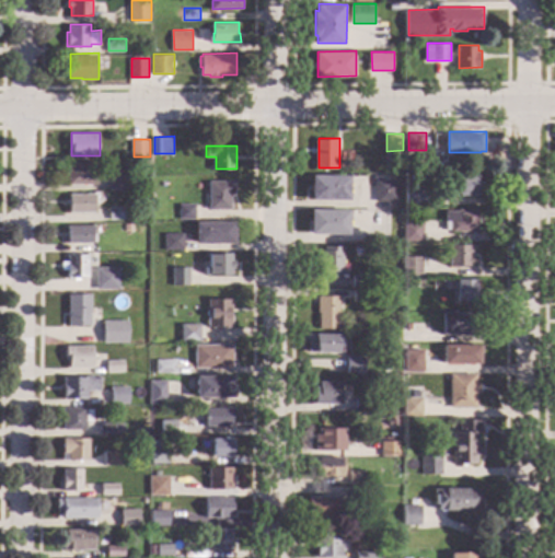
[(100,183),(70,183),(70,162),(100,162),(100,183)]
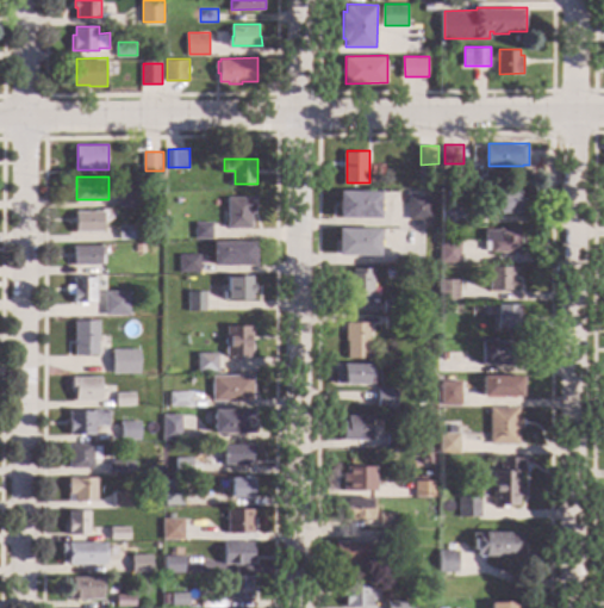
[(524,182),(524,191),(527,191),(527,206),(522,206),(522,210),(492,209),(493,181),(524,182)]
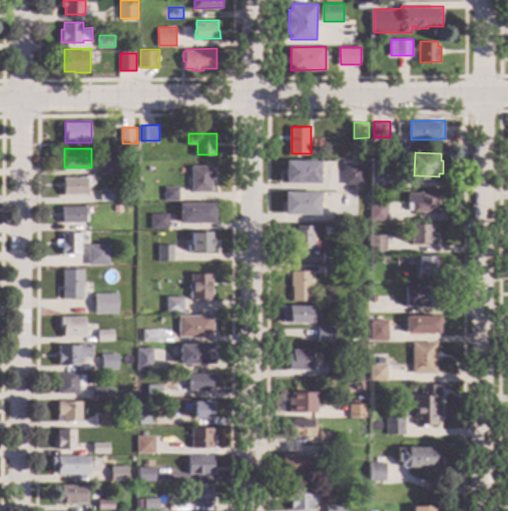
[(323,182),(287,182),(287,159),(323,159),(323,182)]
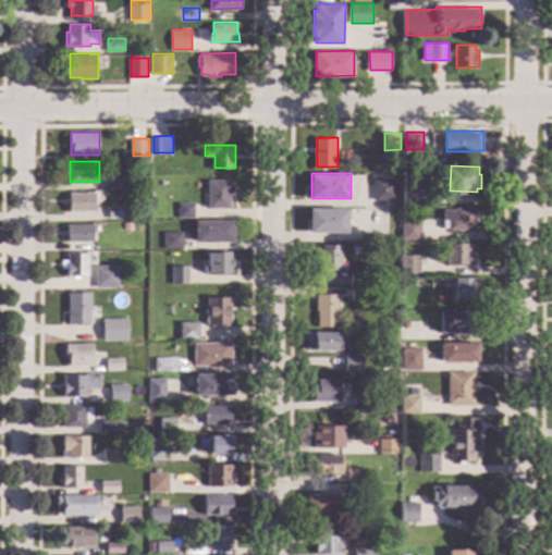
[(129,187),(110,187),(110,175),(129,175),(129,187)]
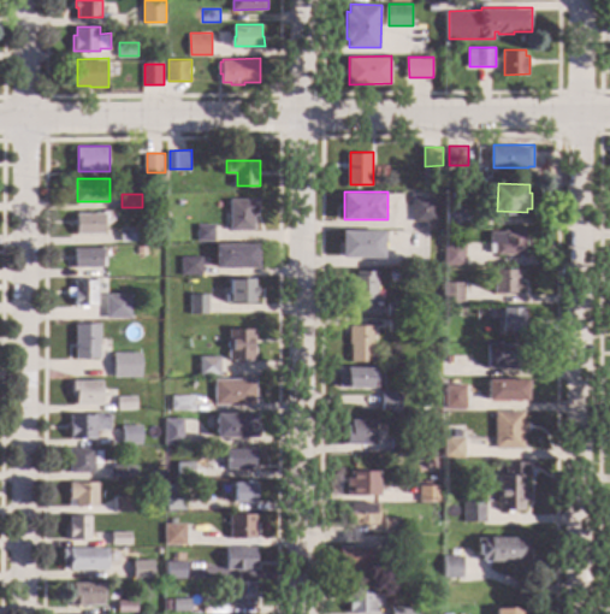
[(438,220),(416,220),(416,198),(438,198),(438,220)]
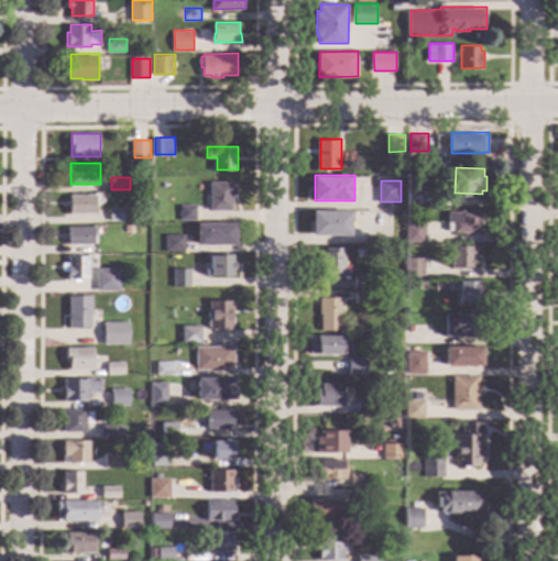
[(238,195),(233,195),(233,209),(212,209),(212,182),(238,182),(238,195)]
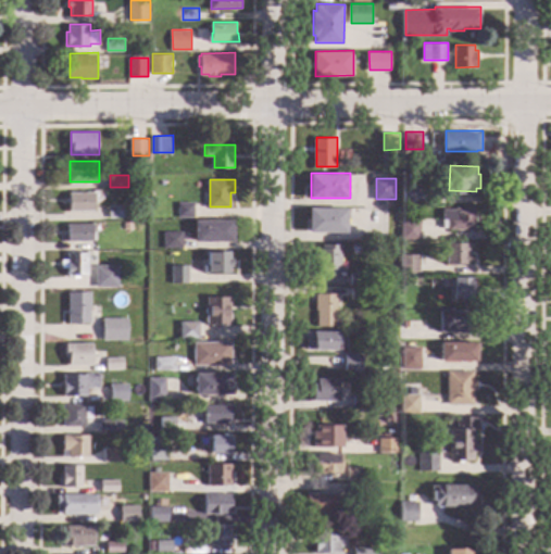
[(424,204),(404,204),(404,184),(424,184),(424,204)]
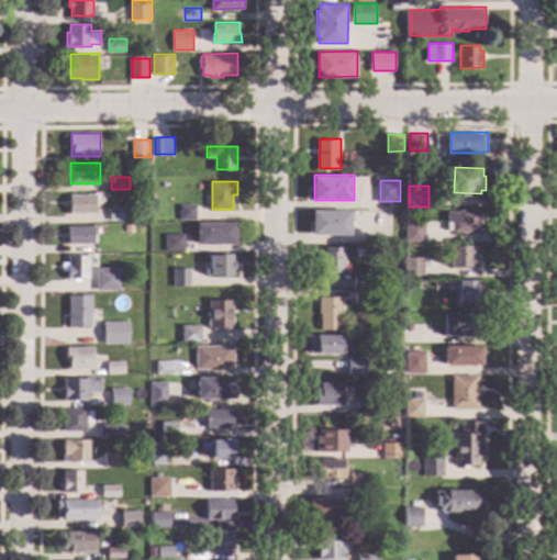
[(97,212),(71,212),(71,193),(97,194),(97,212)]
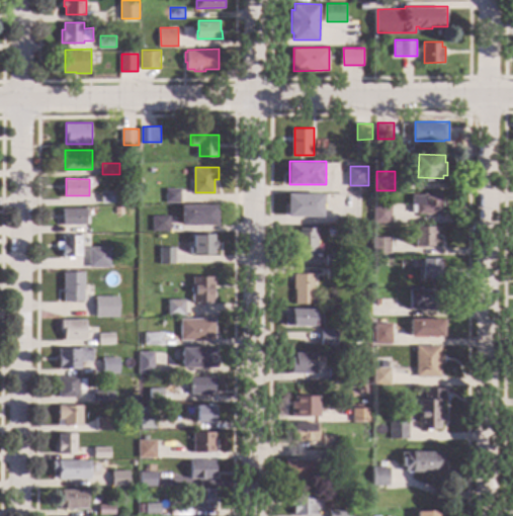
[(182,188),(182,201),(168,201),(168,188),(182,188)]
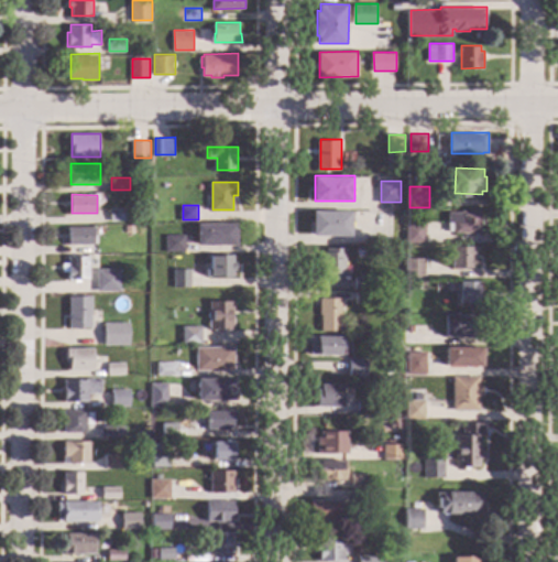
[(130,219),(112,219),(112,207),(130,207),(130,219)]
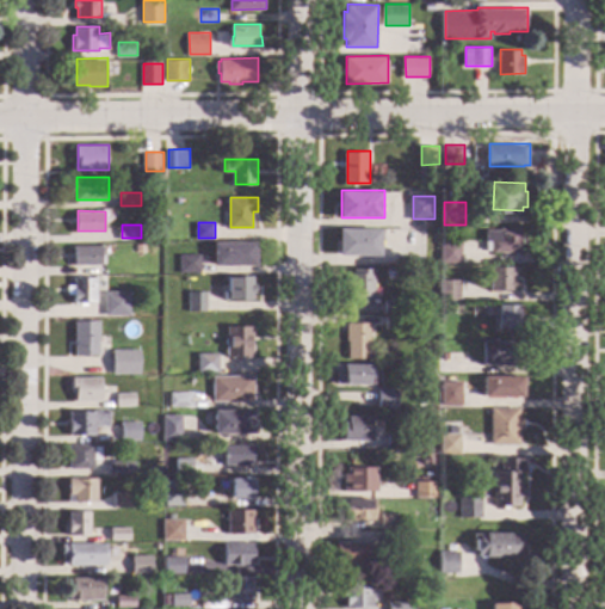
[(523,252),(504,252),(502,252),(493,252),(493,250),(488,250),(488,229),(502,229),(502,226),(523,226),(523,252)]
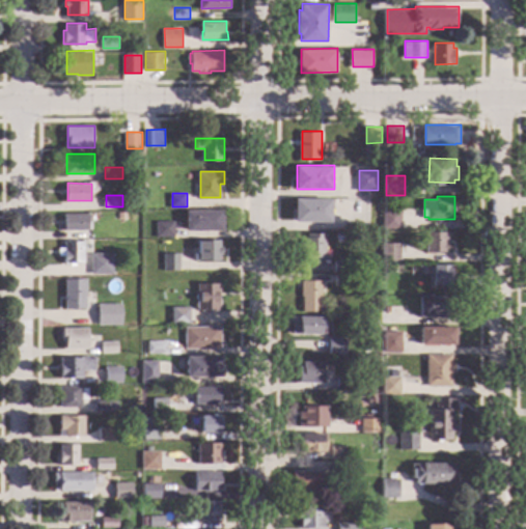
[(334,198),(334,221),(297,221),(297,198),(334,198)]
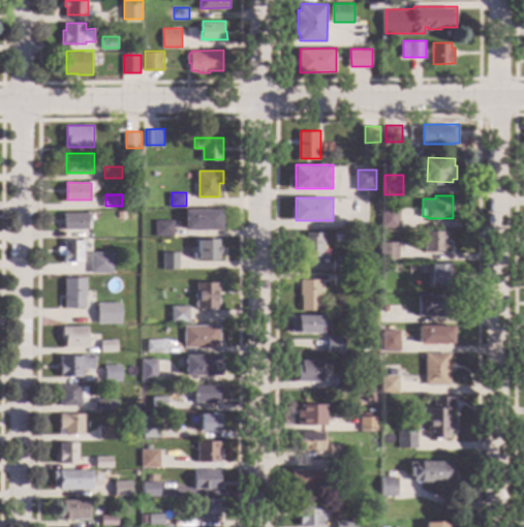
[(224,228),(187,228),(187,209),(224,209),(224,228)]
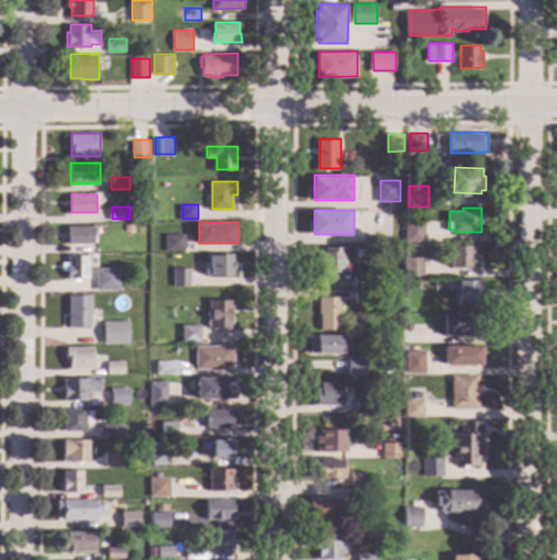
[(427,222),(427,241),(408,241),(408,222),(427,222)]
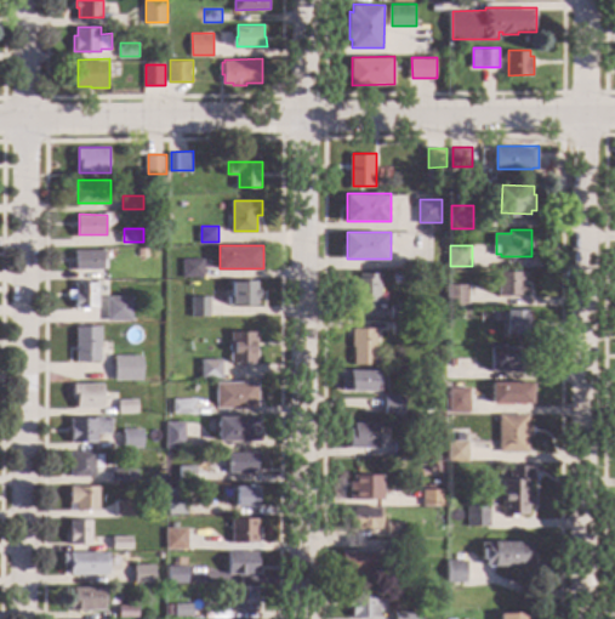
[(106,257),(108,257),(108,270),(77,270),(77,261),(74,261),(74,257),(75,257),(75,253),(78,253),(78,249),(106,249),(106,257)]
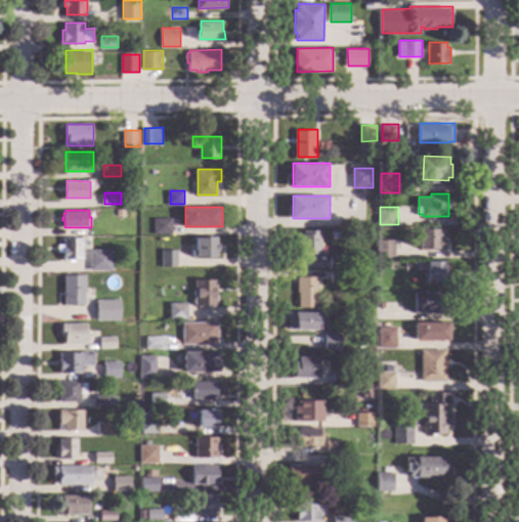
[(174,232),(157,232),(157,217),(174,217),(174,232)]
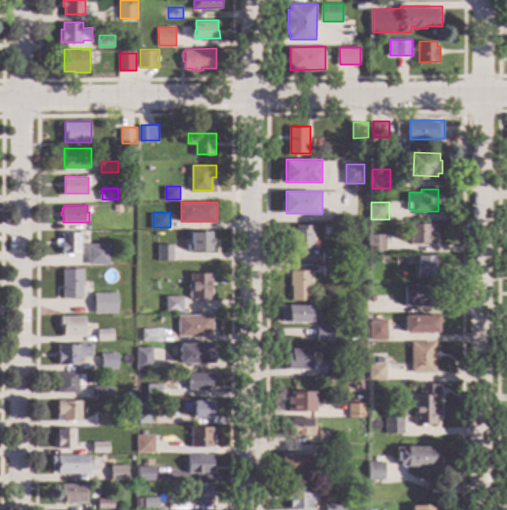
[(433,230),(434,230),(434,232),(436,232),(436,243),(413,242),(413,223),(433,223),(433,230)]
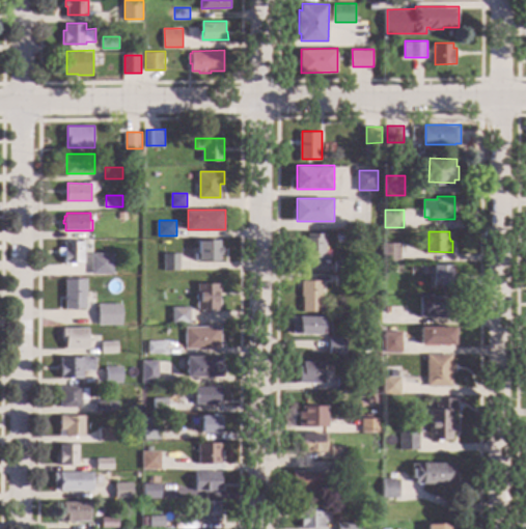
[(328,255),(327,256),(327,261),(310,261),(310,255),(306,255),(306,237),(310,237),(310,232),(328,232),(328,255)]
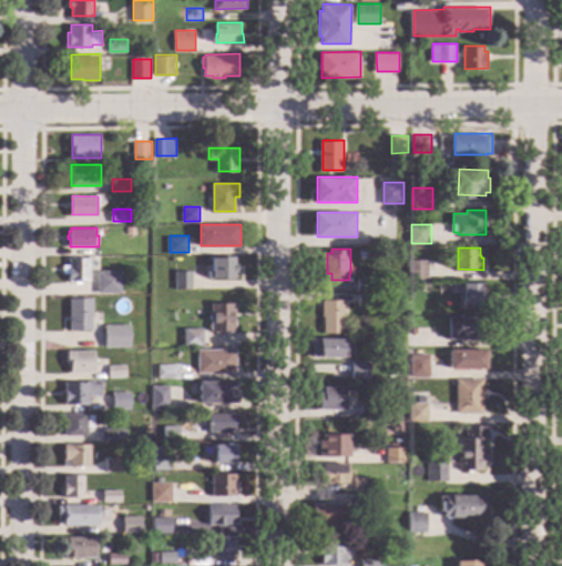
[(237,262),(239,262),(239,271),(237,271),(237,278),(212,278),(212,270),(214,270),(214,255),(237,255),(237,262)]
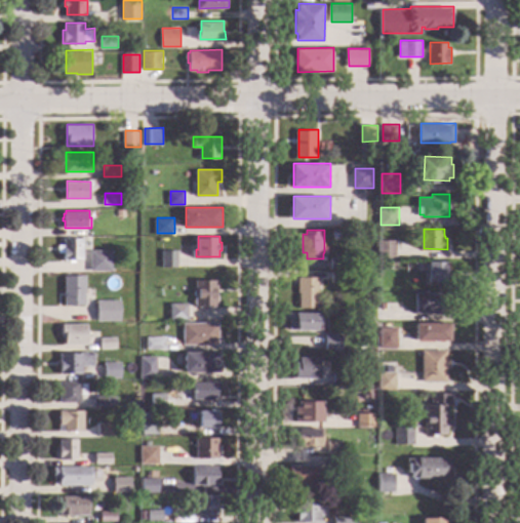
[(84,258),(66,258),(66,252),(60,252),(60,244),(66,244),(66,238),(84,238),(84,258)]
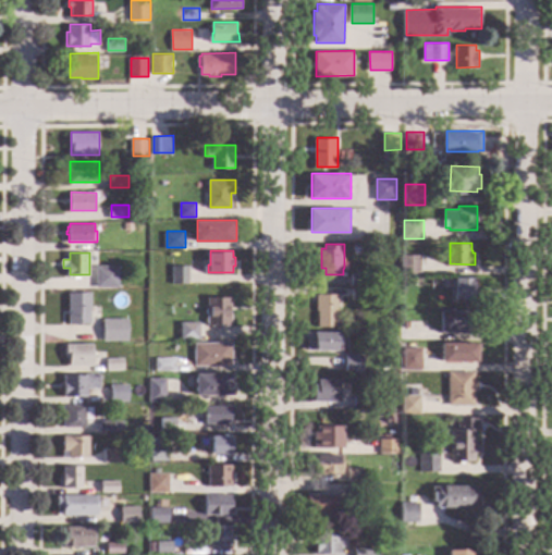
[(424,272),(404,272),(404,255),(424,254),(424,272)]
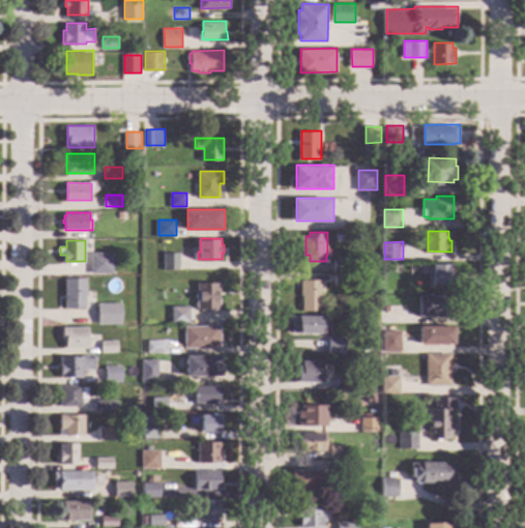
[(114,272),(93,272),(93,252),(114,252),(114,272)]
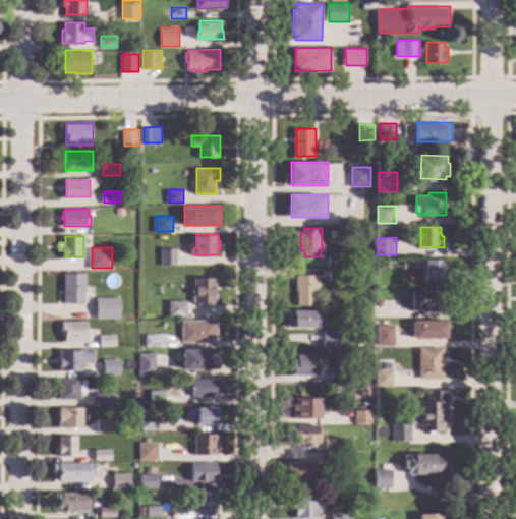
[(179,264),(163,264),(163,247),(179,248),(179,264)]
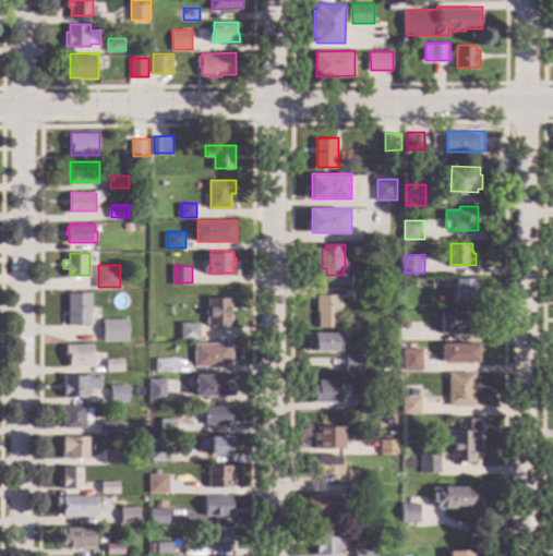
[(372,274),(379,274),(379,283),(372,283),(372,285),(355,285),(355,274),(355,273),(372,273),(372,274)]
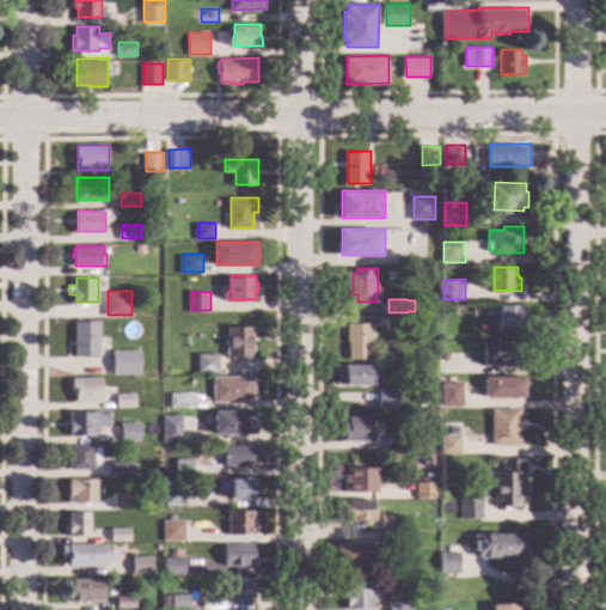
[(524,329),(502,329),(502,304),(524,304),(524,329)]
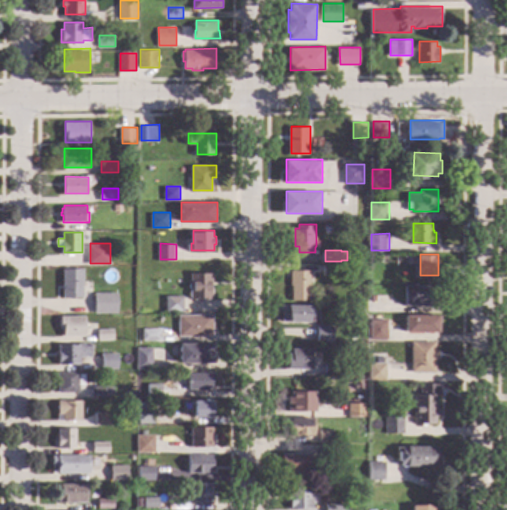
[(341,275),(326,275),(326,264),(341,264),(341,275)]
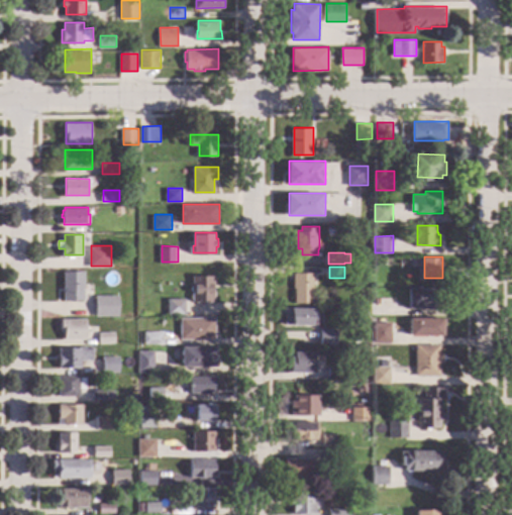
[(86,299),(66,299),(66,271),(86,271),(86,299)]
